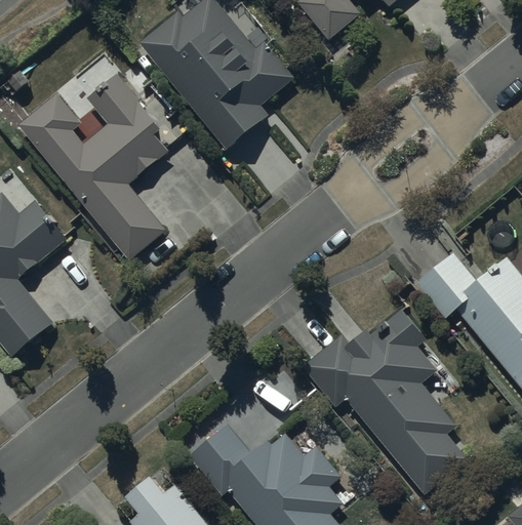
[(177,10),(138,43),(226,149),(267,115),(258,105),(292,77),(263,41),(253,47),(214,0),(200,0),(182,15),(177,10)]
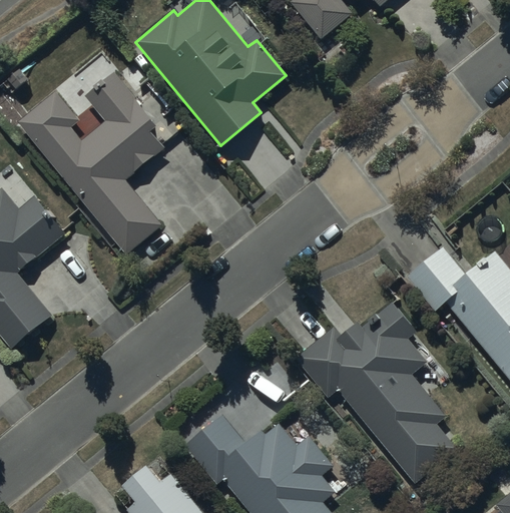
[(291,0),(320,37),(352,13),(341,0),(375,0),(379,4),(383,0),(291,0)]
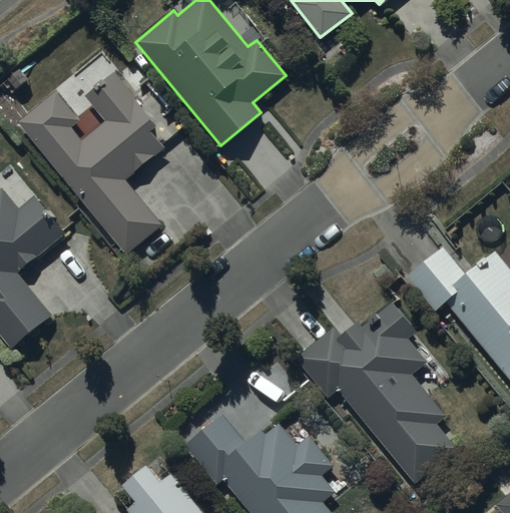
[(54,89),(18,119),(128,250),(161,222),(125,179),(163,146),(149,129),(157,122),(113,70),(82,96),(103,120),(80,140),(69,127),(79,119),(54,89)]
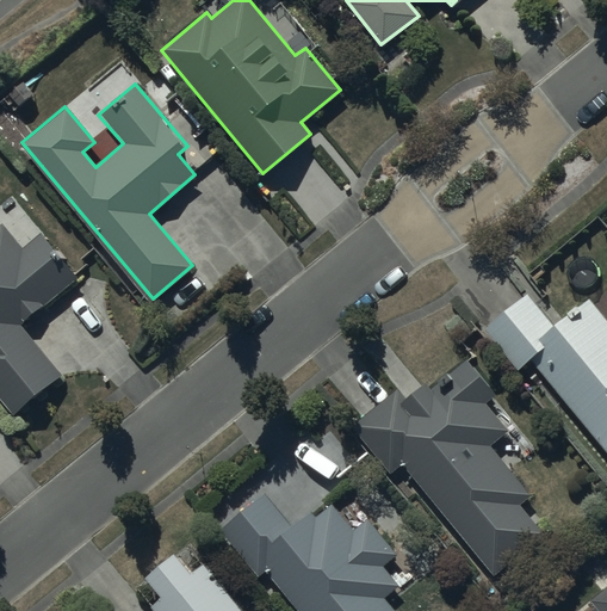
[(0,400),(12,414),(60,375),(19,325),(78,278),(39,232),(19,248),(0,224),(0,400)]
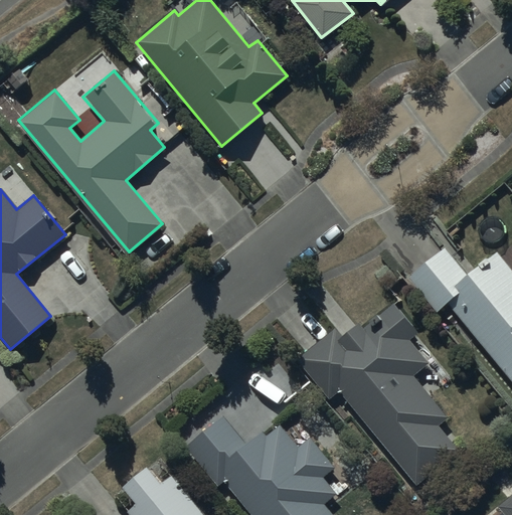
[(444,247),(408,279),(437,312),(446,304),(511,382),(511,270),(495,250),(467,275),(444,247)]
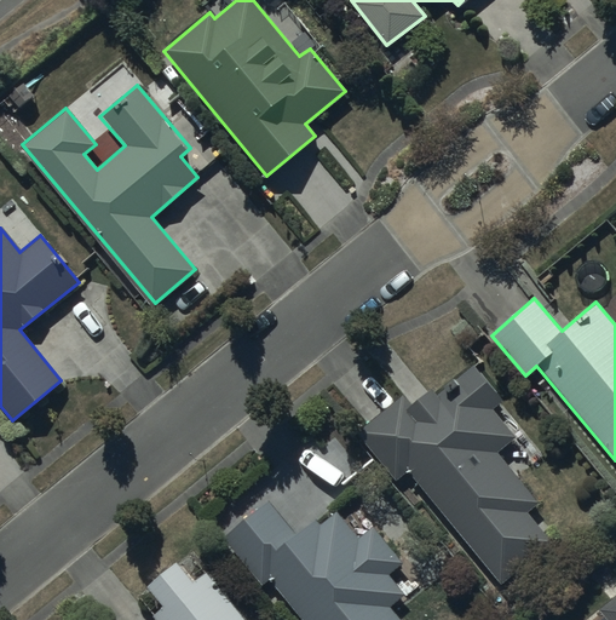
[(403,395),(357,432),(396,480),(408,469),(502,584),(552,543),(525,511),(537,501),(495,451),(514,435),(491,406),(501,399),(472,365),(436,395),(432,390),(413,407),(403,395)]
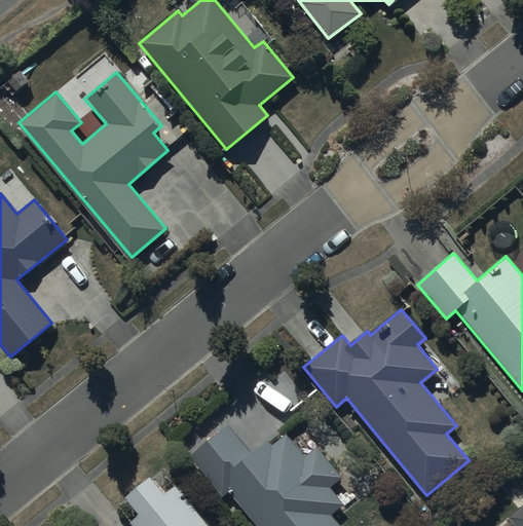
[(228,425),(190,456),(222,495),(230,489),(259,525),(340,525),(330,513),(342,502),(328,485),(340,476),(316,447),(304,456),(286,433),(271,445),(267,439),(250,453),(228,425)]
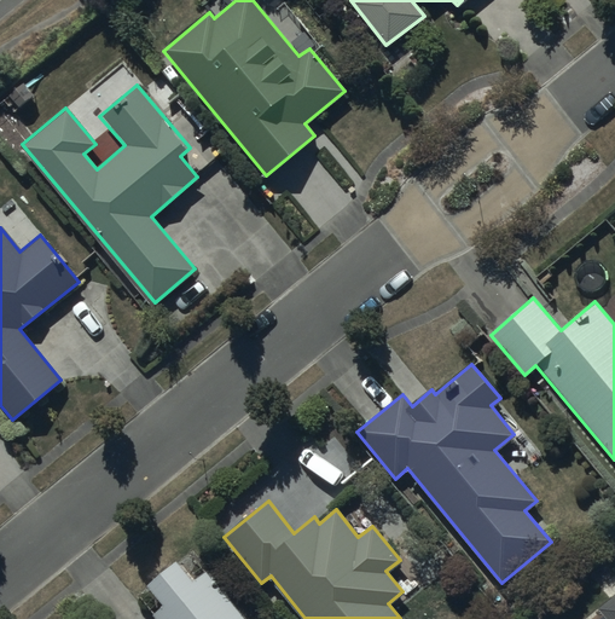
[(177,560),(146,585),(163,606),(151,615),(154,618),(244,618),(204,571),(193,580),(177,560)]
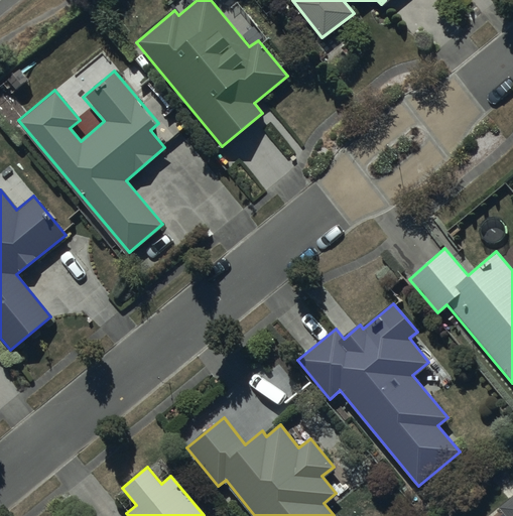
[(512,515),(512,495),(498,507),(505,515),(512,515)]
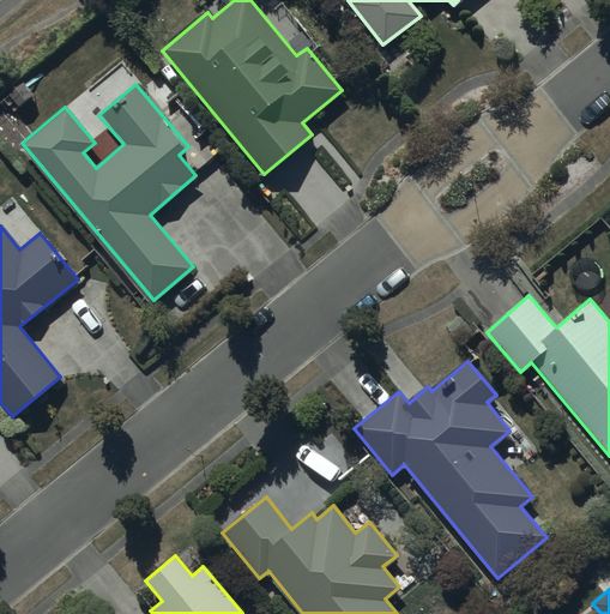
All buildings are outlined.
